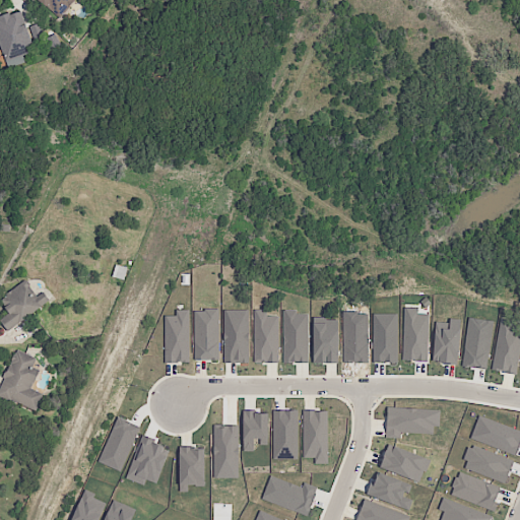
[(73,0),(60,17),(37,0),(73,0)]
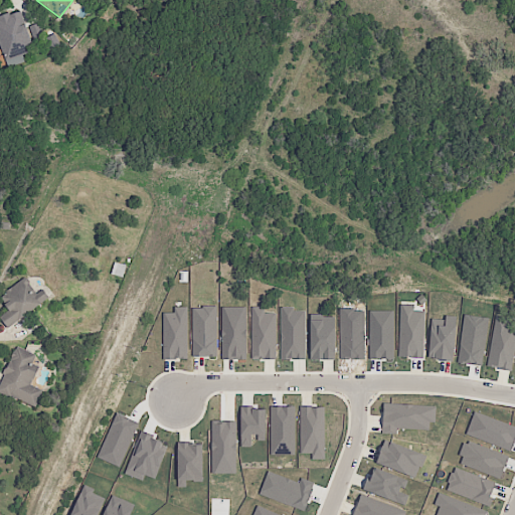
[(0,41),(0,17),(22,11),(27,27),(42,21),(47,35),(35,39),(39,51),(7,62),(0,41)]
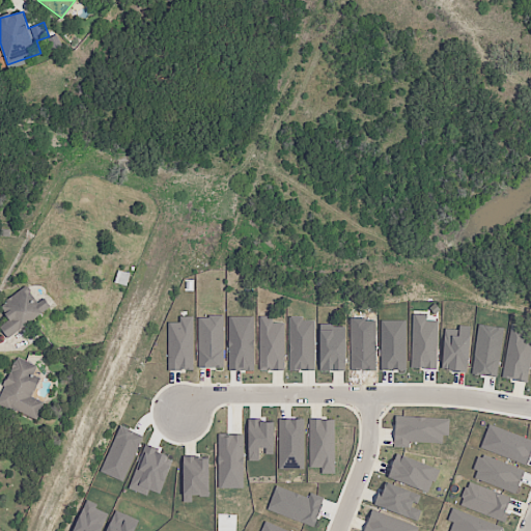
[(1,329),(11,342),(56,309),(48,297),(35,306),(26,292),(6,308),(15,319),(1,329)]
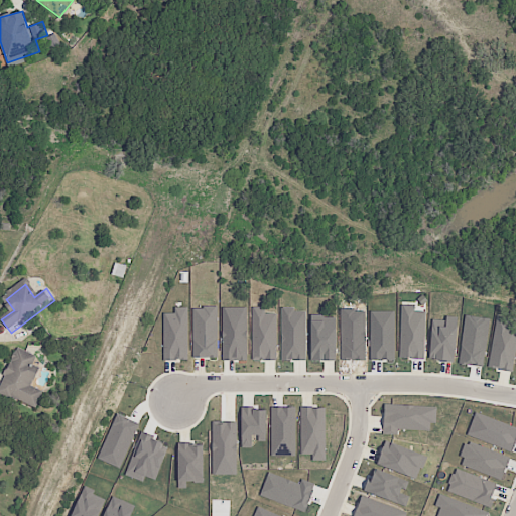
[(423,359),(425,312),(414,311),(414,305),(400,305),(399,358),(423,359)]
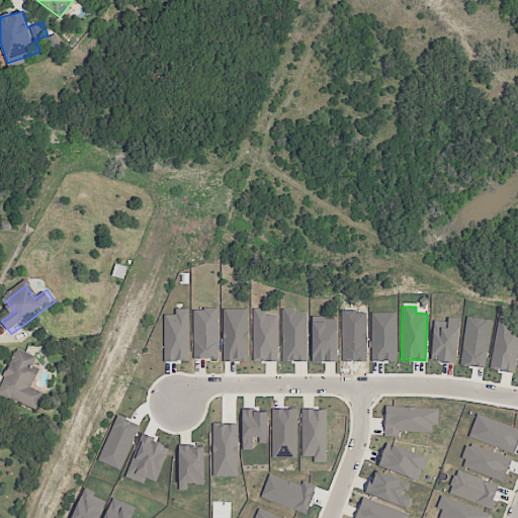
[(193,309),(192,359),(218,359),(218,310),(193,309)]
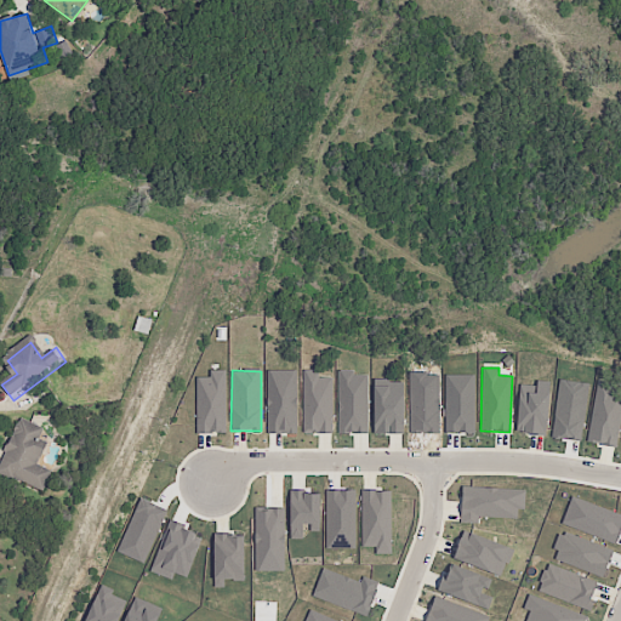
[(296,434),(297,371),(267,370),(266,434),(296,434)]
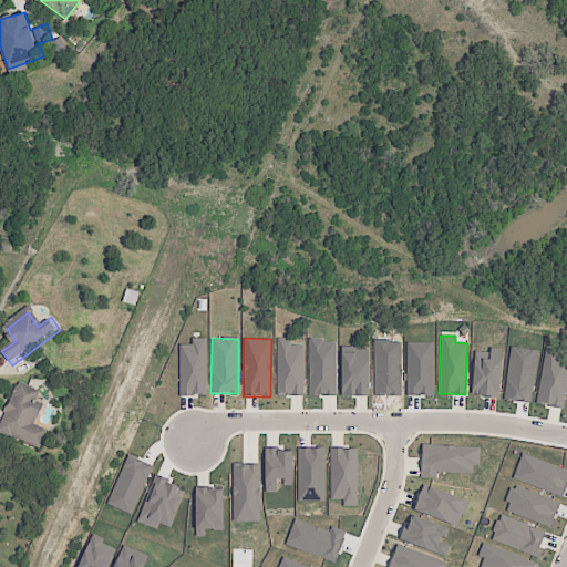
[(277,397),(303,397),(302,346),(290,346),(290,338),(276,338),(277,397)]
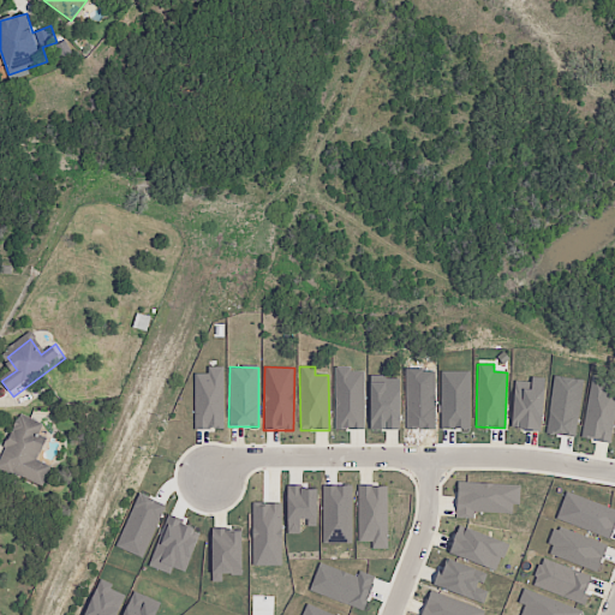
[(195,375),(193,429),(224,430),(224,368),(207,368),(207,375),(195,375)]
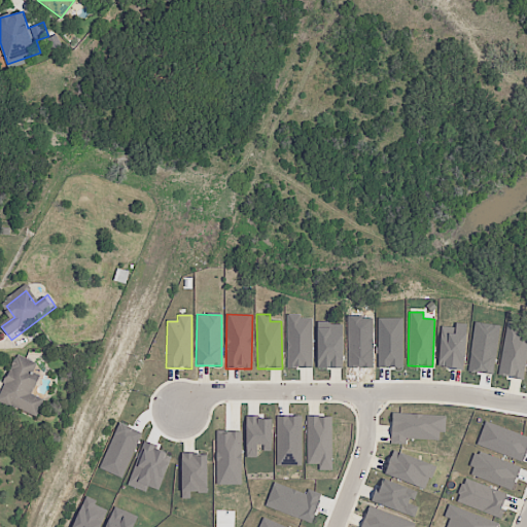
[(287,369),(312,367),(311,319),(299,319),(299,315),(286,316),(287,369)]
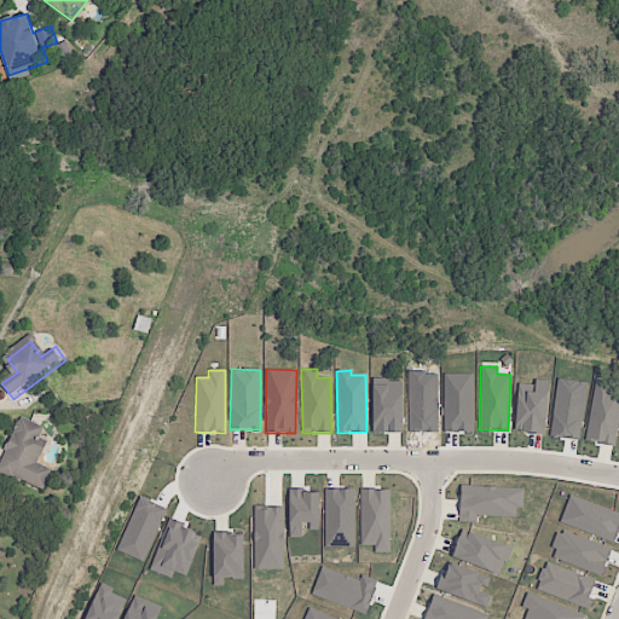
[(547,381),(533,380),(533,385),(516,385),(515,433),(545,433),(547,381)]
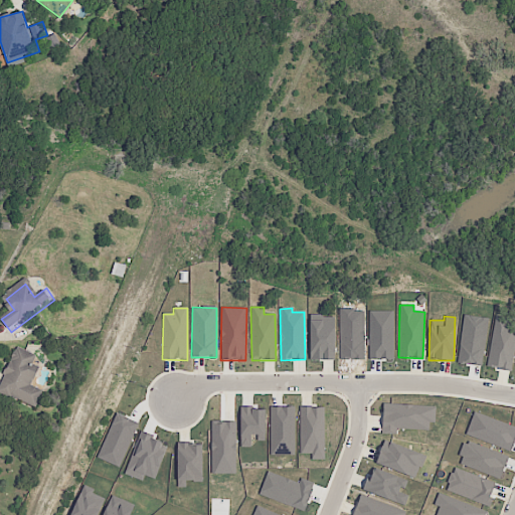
[(486,367),(510,371),(514,342),(514,320),(495,317),(486,367)]
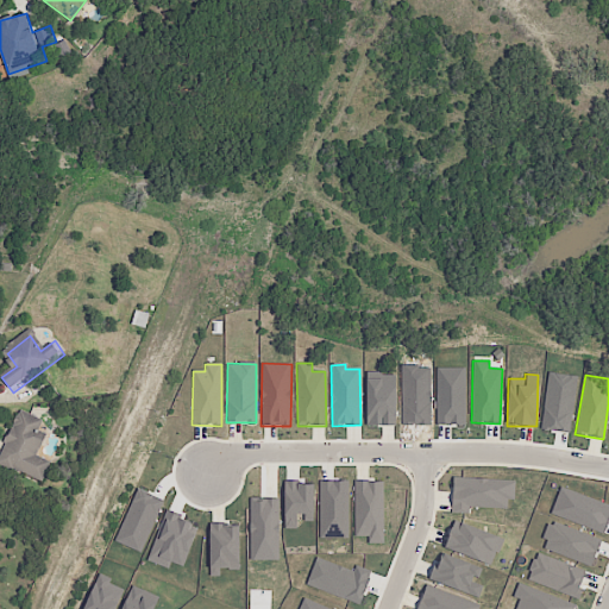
[(2,464),(52,485),(61,465),(41,456),(49,437),(39,432),(44,421),(25,413),(2,464)]
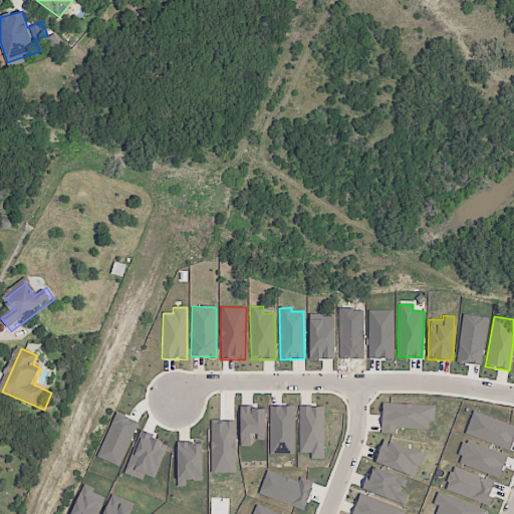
[(396,429),(428,430),(428,422),(434,423),(435,406),(382,404),(380,433),(396,434),(396,429)]
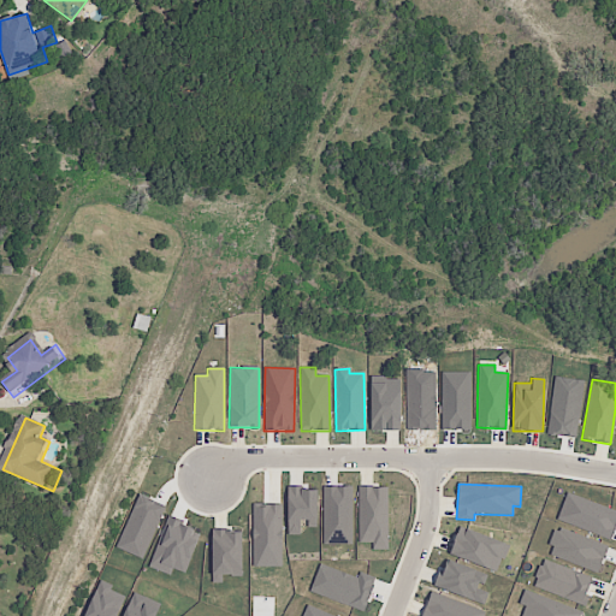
[(351,487),(324,487),(324,543),(351,543),(351,487)]
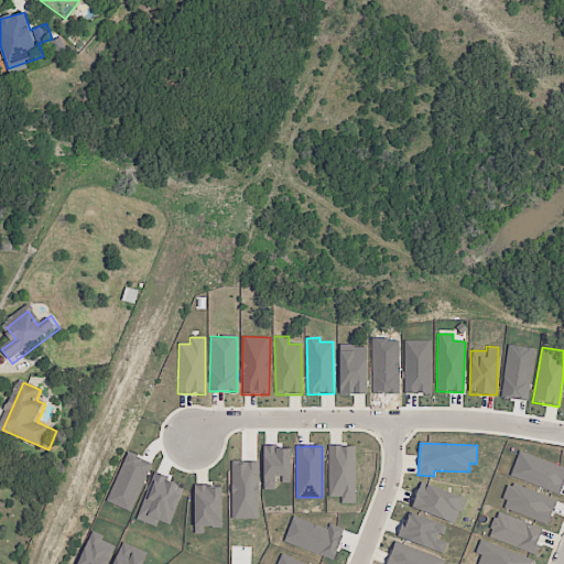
[(355,503),(355,446),(327,446),(328,497),(340,497),(340,503),(355,503)]
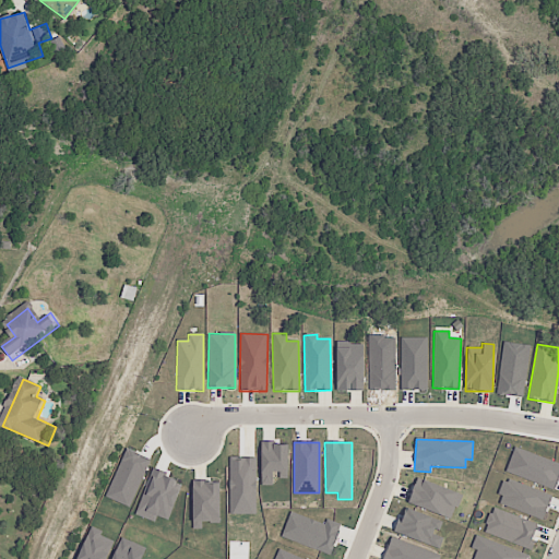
[(261,486),(275,486),(275,478),(287,478),(287,443),(262,443),(261,486)]
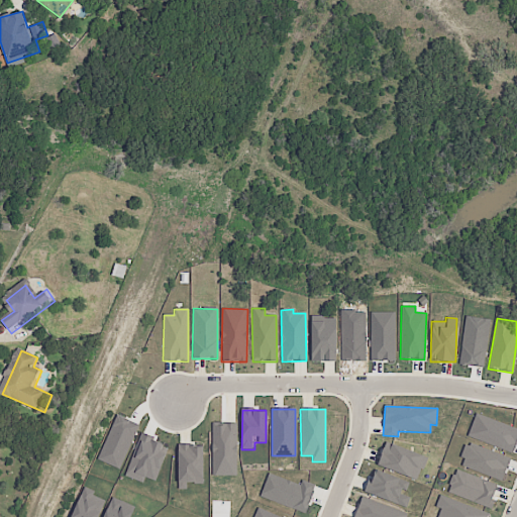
[(236,423),(211,424),(212,477),(236,476),(236,423)]
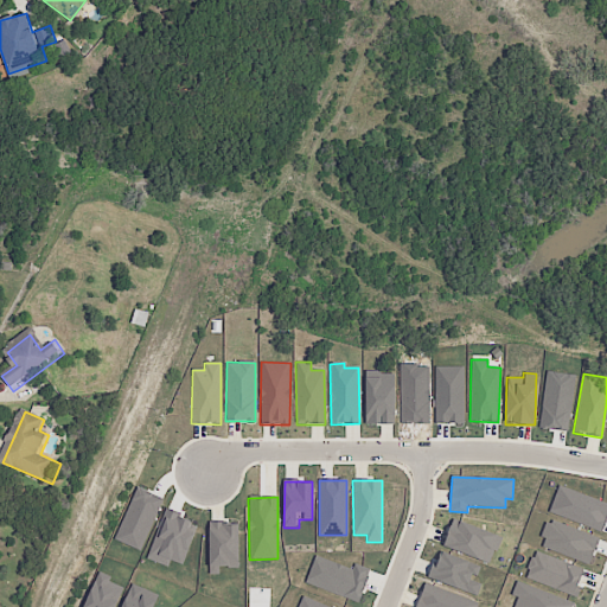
[(238,567),(238,526),(228,526),(228,521),(209,521),(209,567),(238,567)]
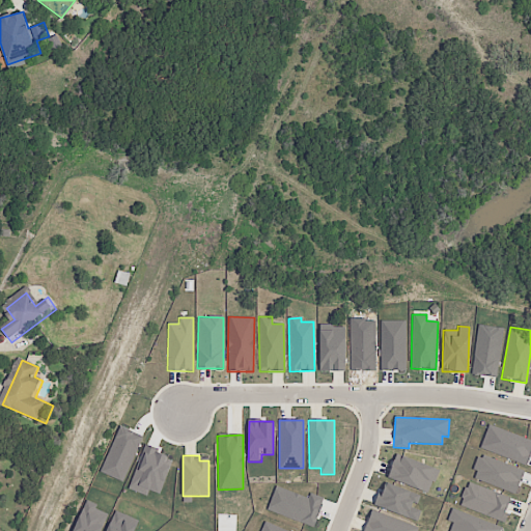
[(438,468),(394,455),(387,480),(430,492),(438,468)]
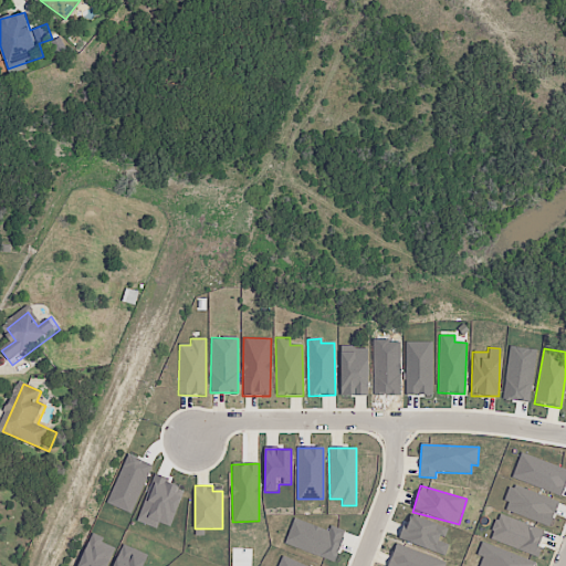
[(551,523),(557,501),(509,486),(502,509),(551,523)]
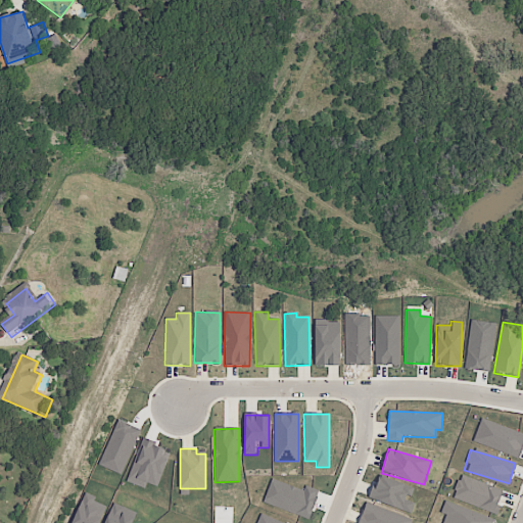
[(504,491),(461,475),(452,498),(495,514),(504,491)]
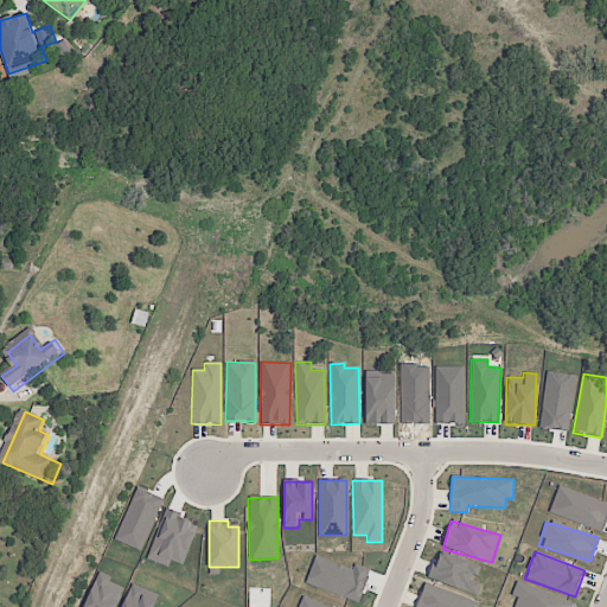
[(513,606),(572,606),(574,602),(516,582),(511,595),(517,598),(513,606)]
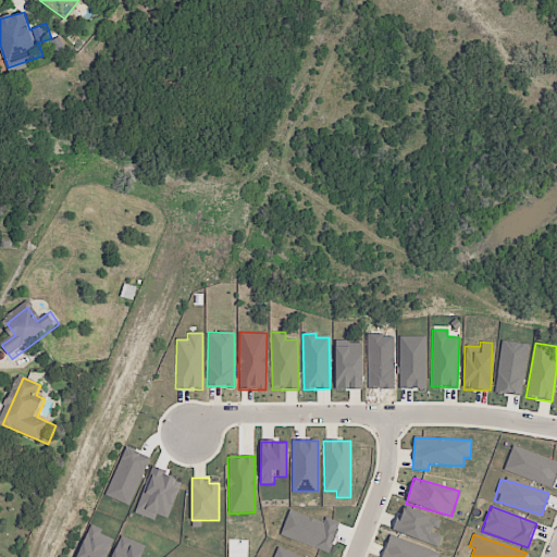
[(382,556),(435,556),(437,551),(387,537),(382,556)]
